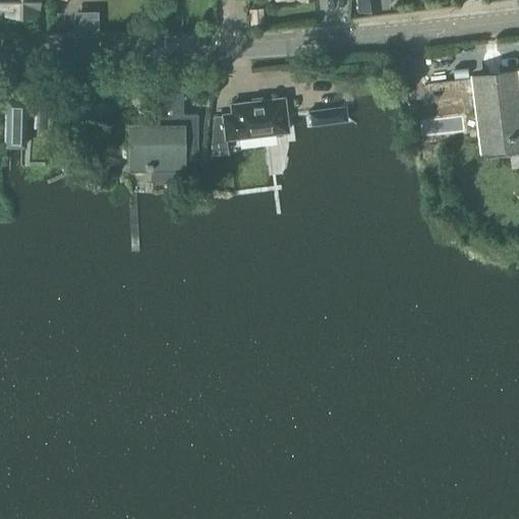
[(44,7),(43,0),(0,0),(0,6),(5,6),(5,13),(34,14),(34,7),(44,7)]
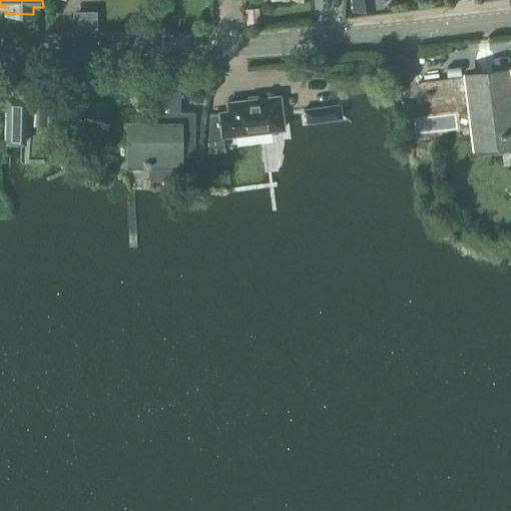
[(372,0),(349,0),(351,14),(373,11),(372,0)]
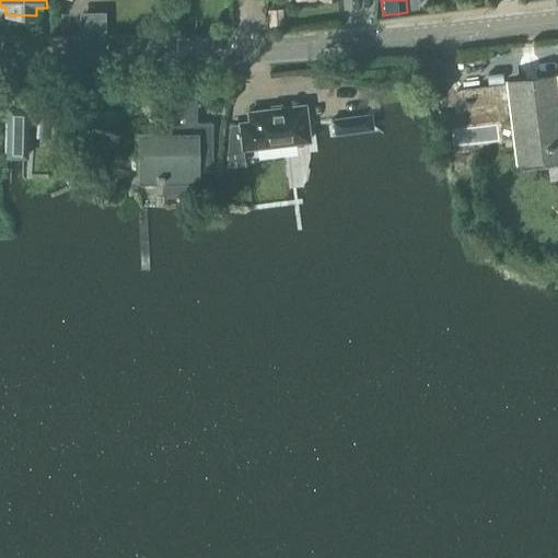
[(281,30),(280,28),(279,12),(267,13),(268,30),(268,31),(281,30)]
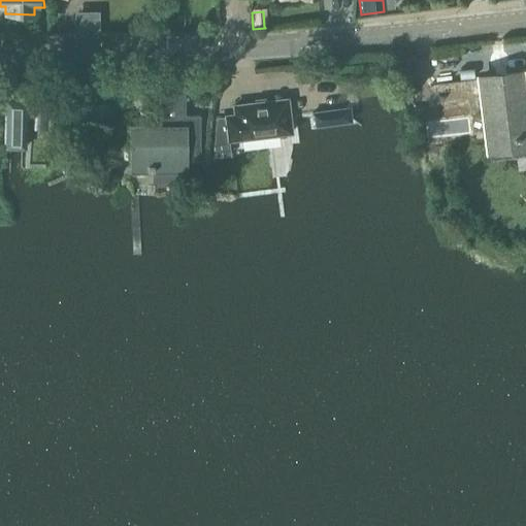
[(215,68),(200,70),(200,80),(215,80),(215,68)]
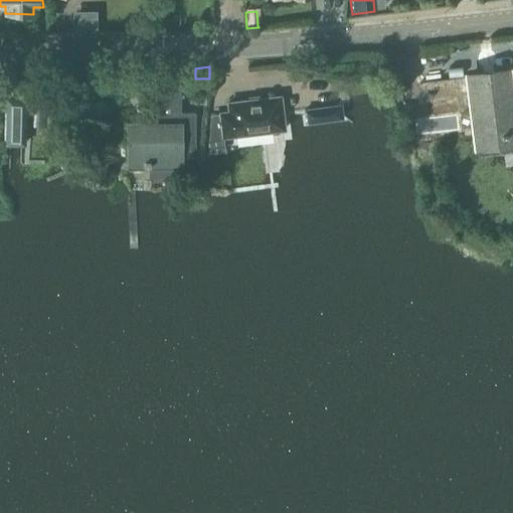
[(493,74),(468,77),(472,114),(472,115),(476,146),(511,142),(507,121),(512,120),(512,116),(512,114),(509,90),(512,89),(512,68),(507,69),(507,73),(493,74)]
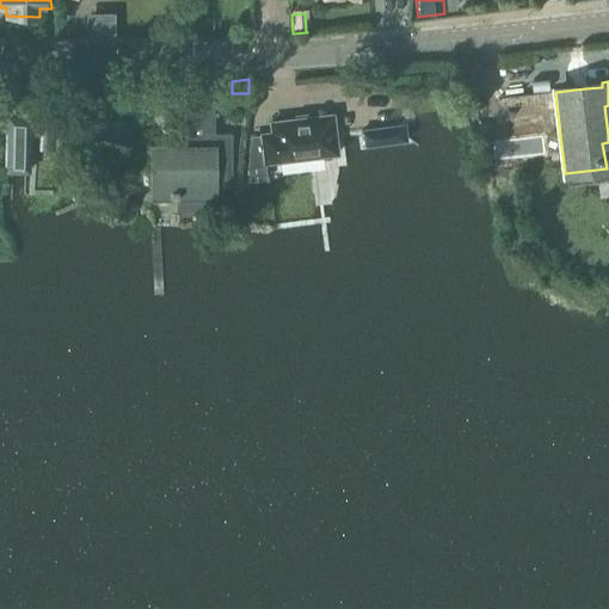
[(56,121),(57,98),(42,97),(40,120),(56,121)]
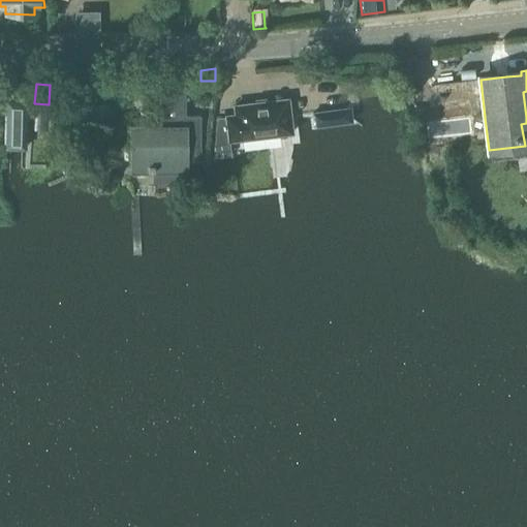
[(183,117),(183,92),(163,93),(164,118),(165,128),(129,128),(131,172),(152,171),(152,169),(185,168),(185,163),(199,163),(197,116),(183,117)]
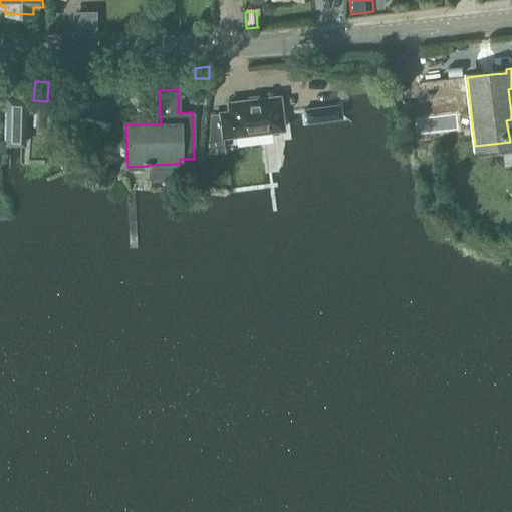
[(204,104),(204,94),(193,94),(193,104),(204,104)]
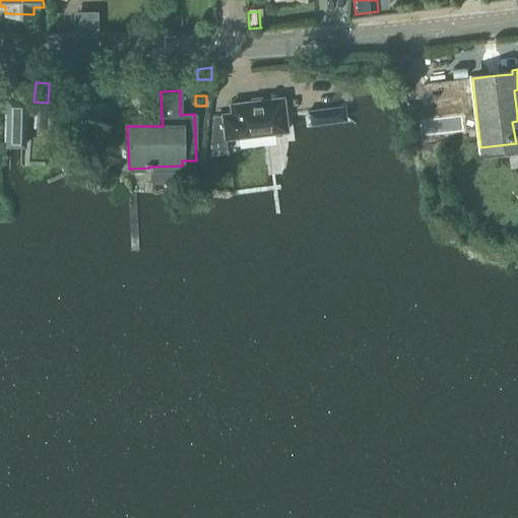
[(230,116),(220,117),(223,140),(284,133),(282,115),(280,100),(259,103),(259,102),(258,102),(258,103),(251,104),(251,103),(250,103),(250,104),(229,107),(230,115),(230,116)]
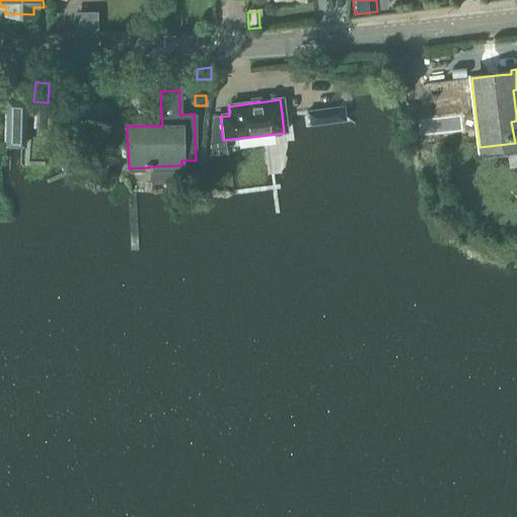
[(6,116),(6,150),(7,150),(22,151),(23,102),(10,102),(8,102),(7,102),(6,116)]
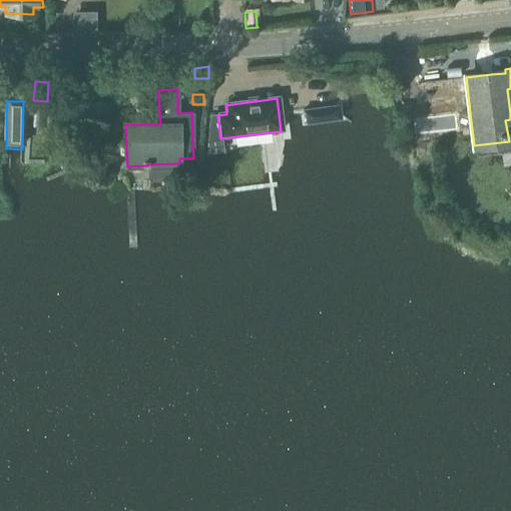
[(303,127),(340,122),(338,107),(301,111),(303,127)]
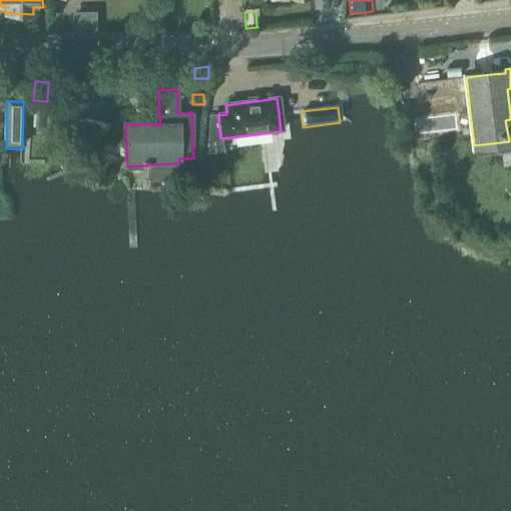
[(206,140),(205,154),(220,152),(218,139),(206,140)]
